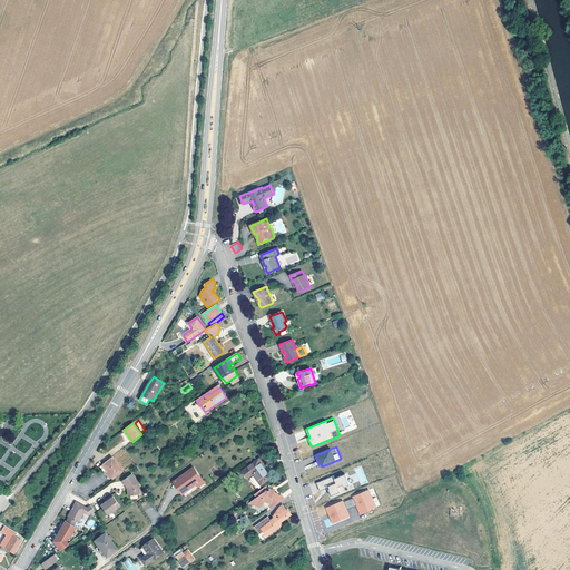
[(123,471),(111,457),(99,467),(104,472),(107,471),(112,478),(123,471)]
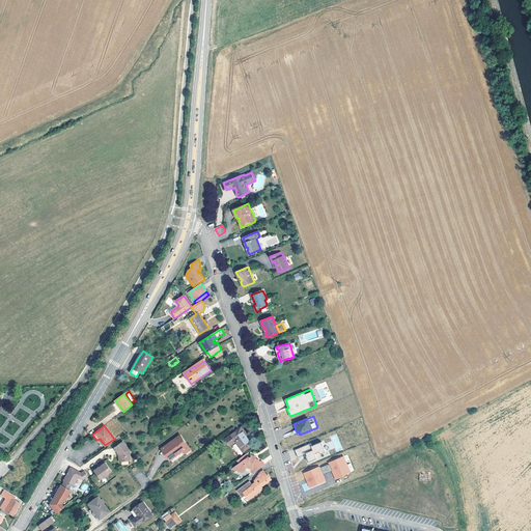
[(253,444),(242,427),(226,439),(230,445),(235,442),(243,451),(253,444)]
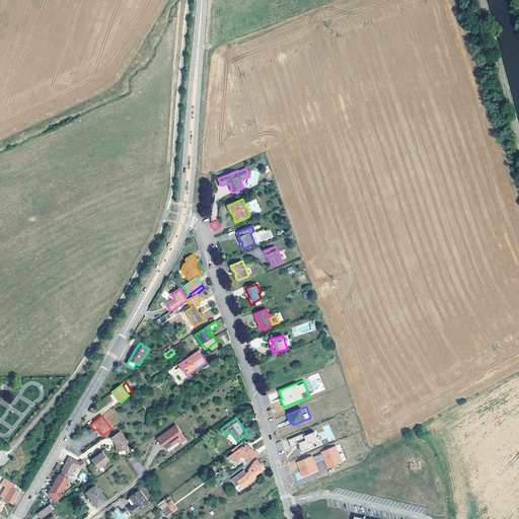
[(187,439),(176,426),(158,439),(166,449),(179,440),(181,443),(187,439)]
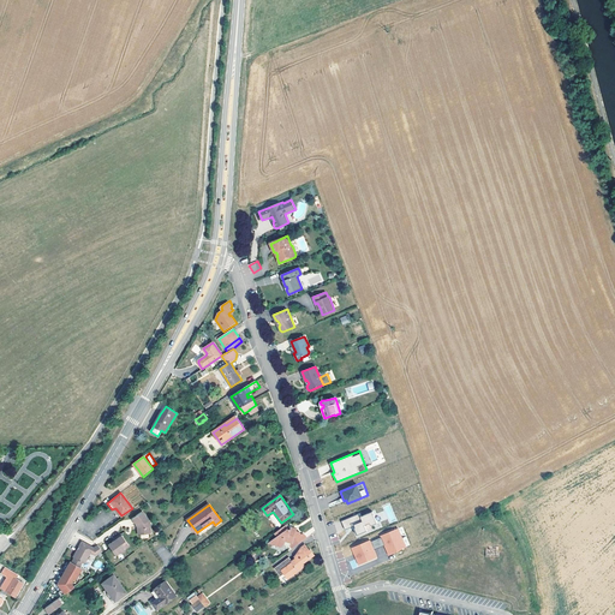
[(150,533),(149,520),(143,512),(132,519),(137,526),(138,535),(150,533)]
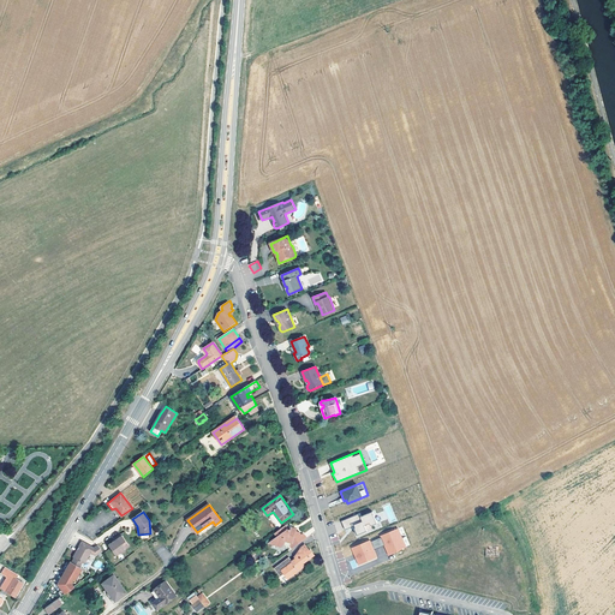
[(359,514),(340,521),(344,530),(354,526),(354,525),(356,527),(354,529),(357,535),(366,531),(364,525),(370,523),(371,525),(372,525),(377,524),(372,512),(360,517),(359,514)]
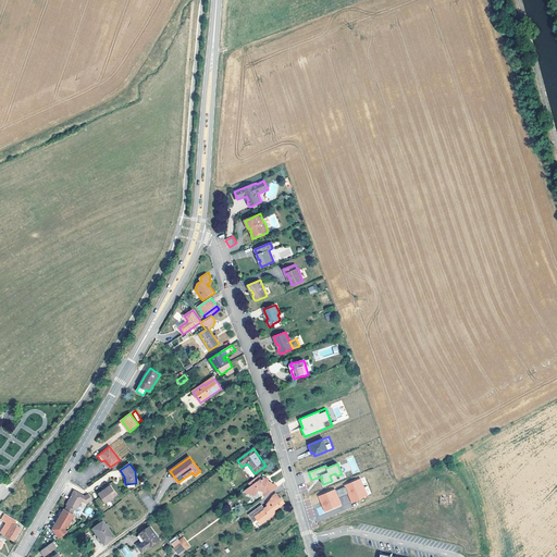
[(248,466),(244,468),(249,479),(254,477),(248,466)]
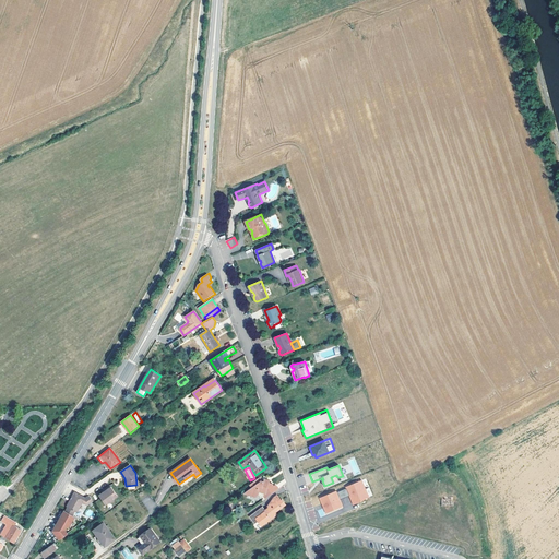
[(278,489),(276,486),(274,487),(272,485),(269,483),(270,480),(264,479),(264,482),(262,480),(261,480),(262,479),(261,478),(260,477),(248,486),(251,490),(248,492),(247,496),(254,498),(257,496),(259,499),(260,498),(263,501),(278,489)]
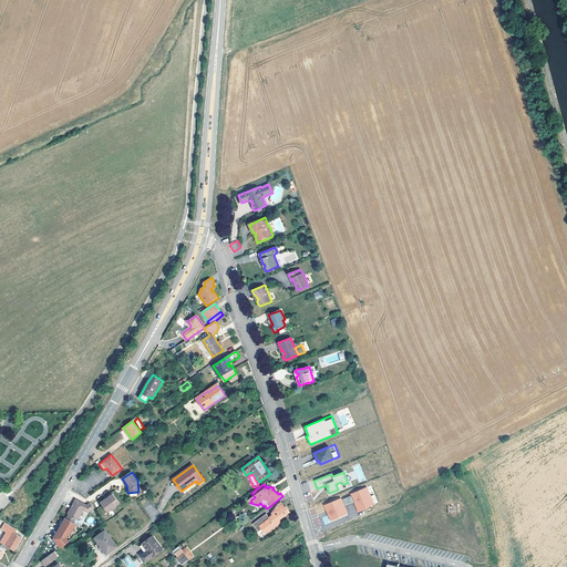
[(349,494),(350,495),(353,503),(357,512),(367,507),(372,504),(366,487),(349,494)]
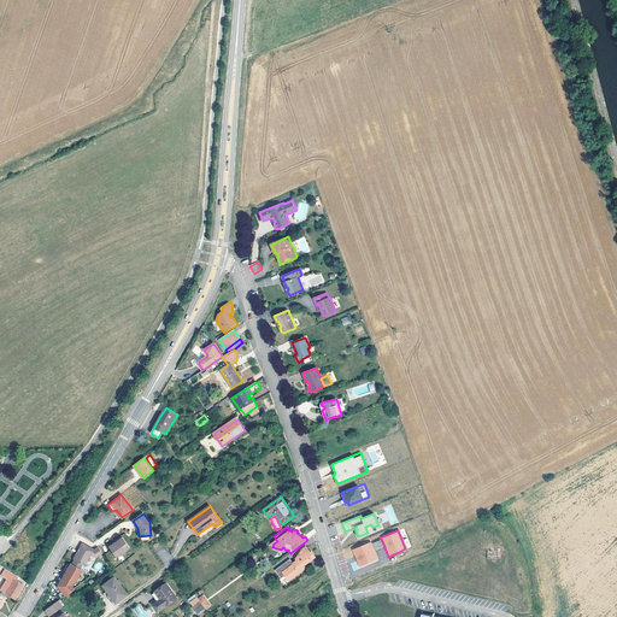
[(129,547),(121,535),(117,539),(118,540),(115,542),(109,546),(116,557),(129,547)]
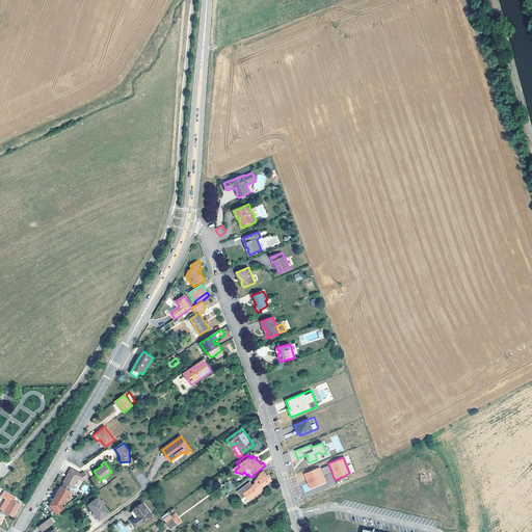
[(326,466),(319,469),(322,476),(329,473),(326,466)]
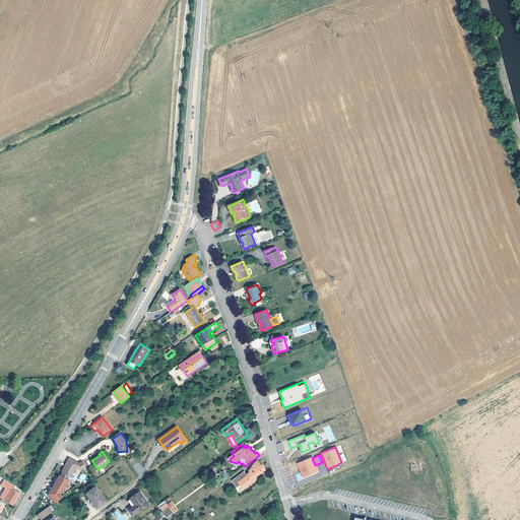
[(311,456),(296,463),(298,468),(299,467),(301,471),(300,471),(302,476),(317,470),(315,465),(312,458),(311,456)]
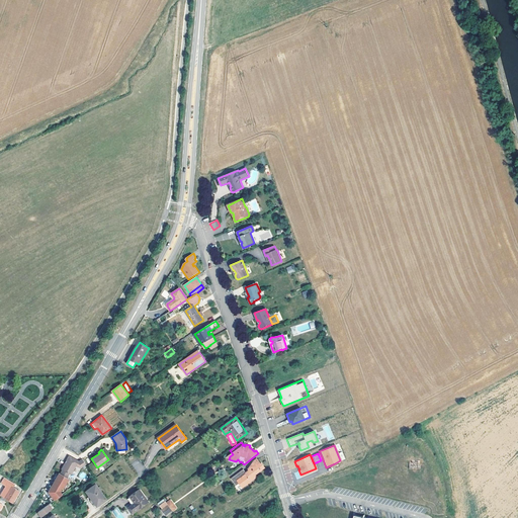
[(71,475),(76,465),(81,467),(86,464),(82,459),(79,461),(69,455),(62,469),(60,473),(66,477),(68,472),(69,473),(71,475)]
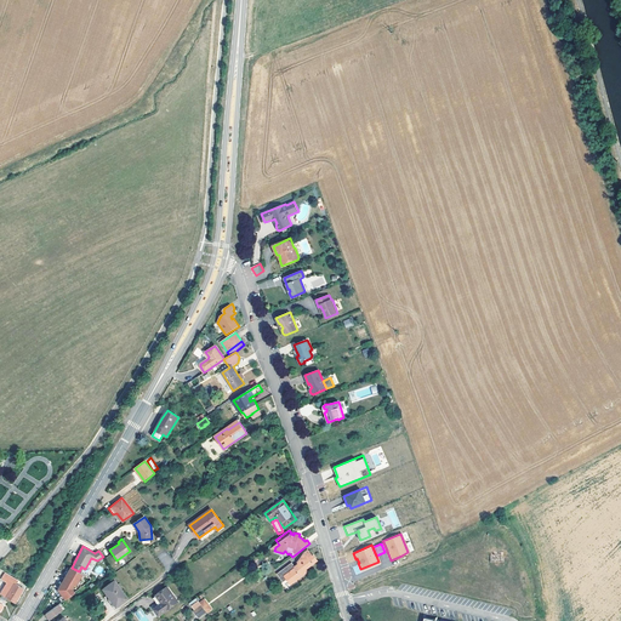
[(308,571),(307,569),(318,562),(313,556),(313,557),(308,551),(306,553),(302,556),(298,563),(300,564),(296,568),(292,563),(277,574),(284,582),(288,579),(290,579),(292,584),(308,571)]
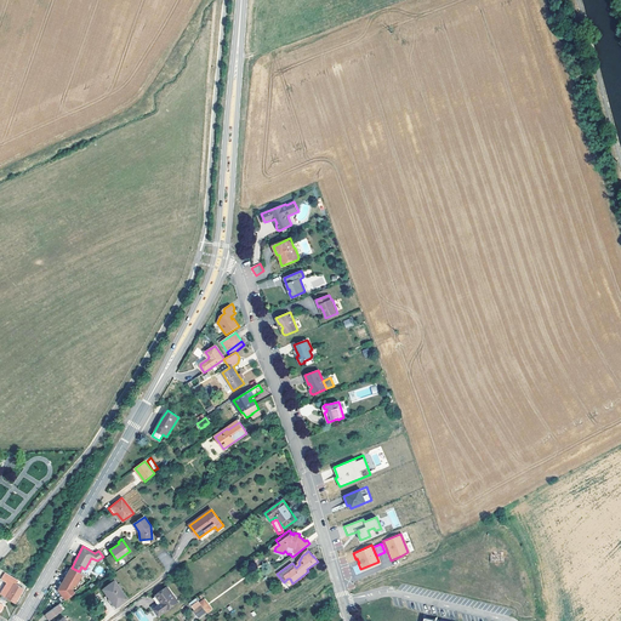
[(503,562),(503,552),(490,553),(490,562),(503,562)]
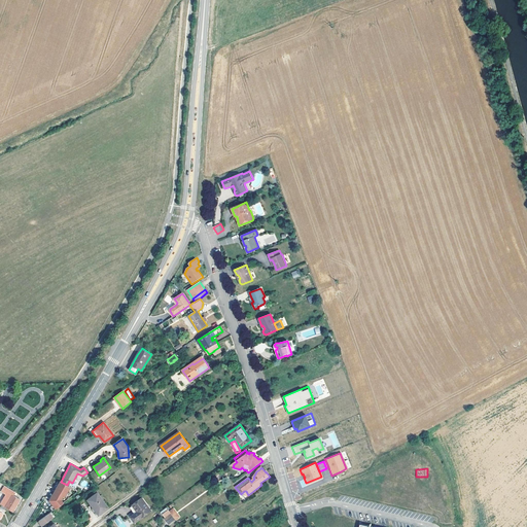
[(60,481),(55,491),(63,495),(64,496),(70,487),(68,486),(67,485),(61,482),(60,481)]
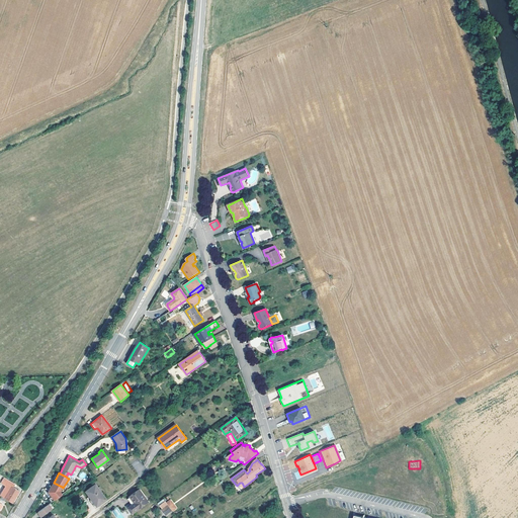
[(12,503),(20,491),(13,487),(15,484),(5,478),(1,484),(6,486),(0,496),(5,498),(12,503)]
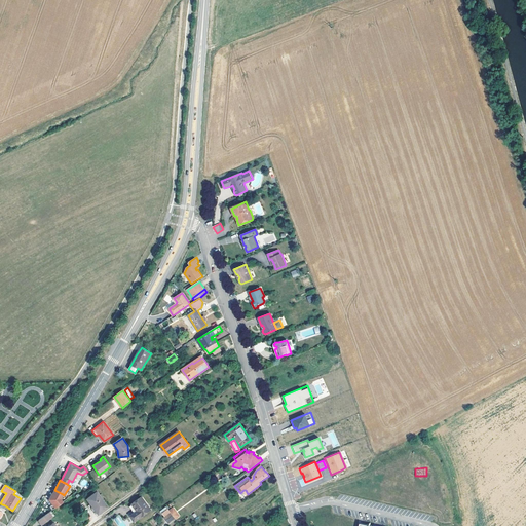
[(49,499),(55,508),(64,501),(61,498),(63,494),(54,490),(49,499)]
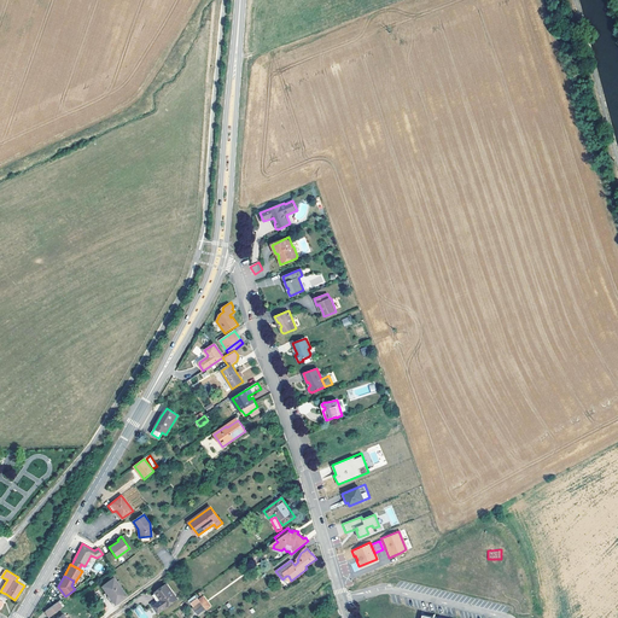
[(127,595),(114,577),(103,587),(115,604),(127,595)]
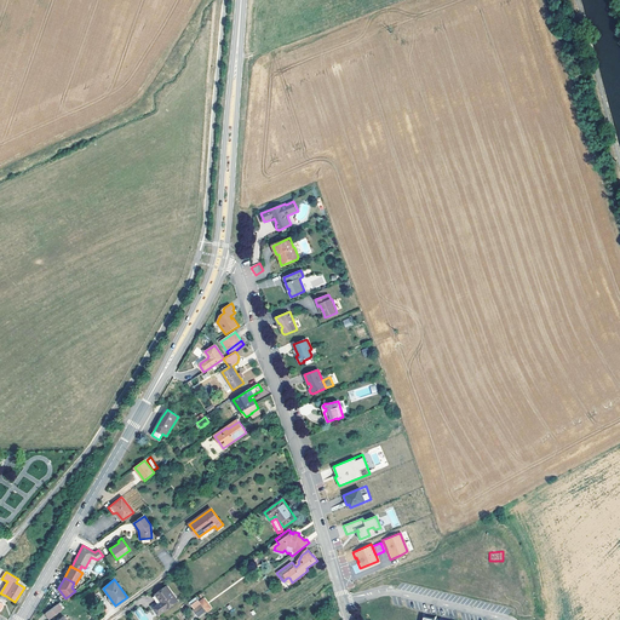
[(178,601),(167,586),(154,596),(158,606),(154,608),(159,615),(178,601)]
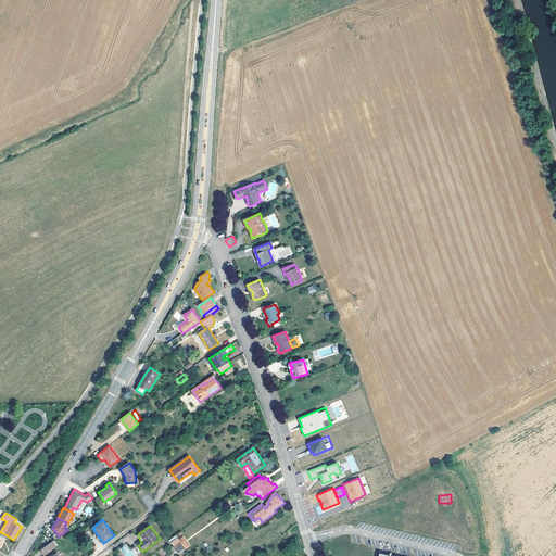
[(185,547),(180,541),(178,538),(172,542),(175,546),(174,547),(178,553),(185,547)]
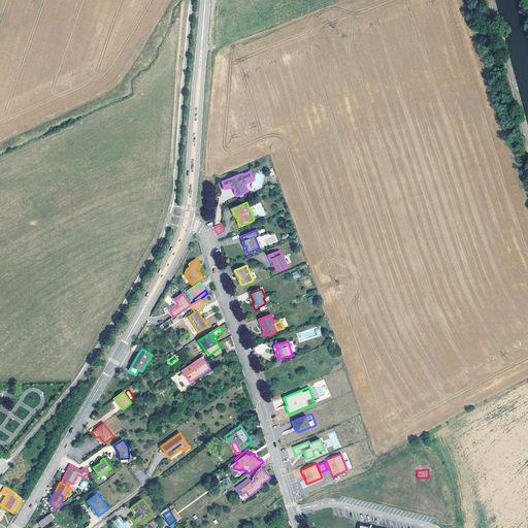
[(42,526),(53,519),(50,515),(39,522),(42,526)]
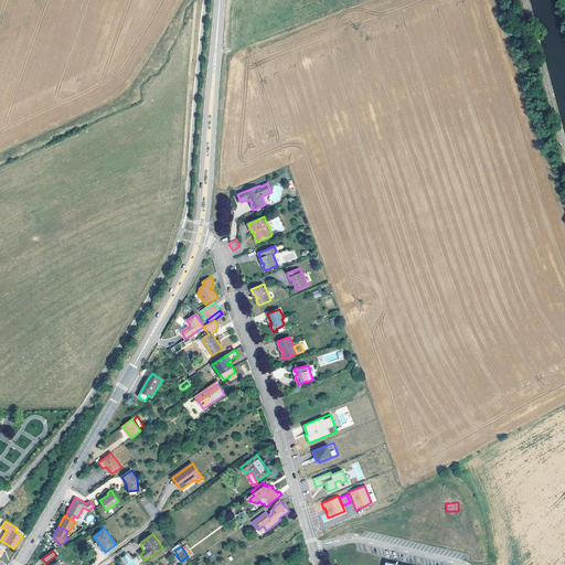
[(123,557),(127,564),(135,564),(136,564),(129,553),(123,557)]
